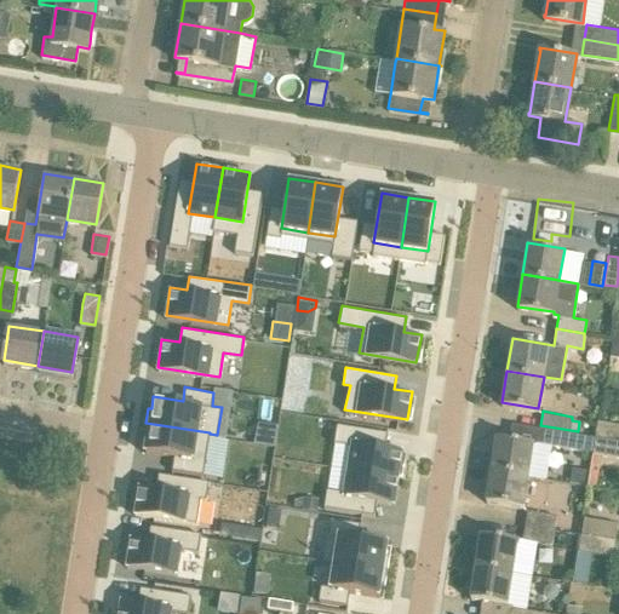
[(618,422),(597,418),(595,435),(618,439),(618,422)]
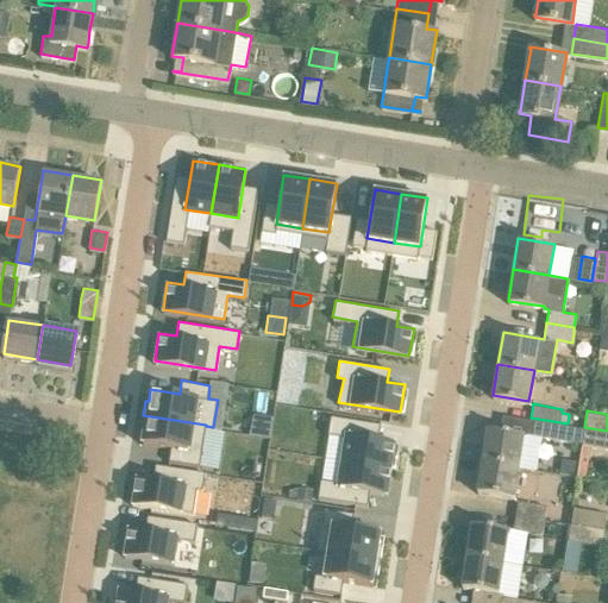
[(143,429),(142,441),(171,446),(169,460),(200,465),(206,426),(206,425),(143,415),(140,429),(143,429)]
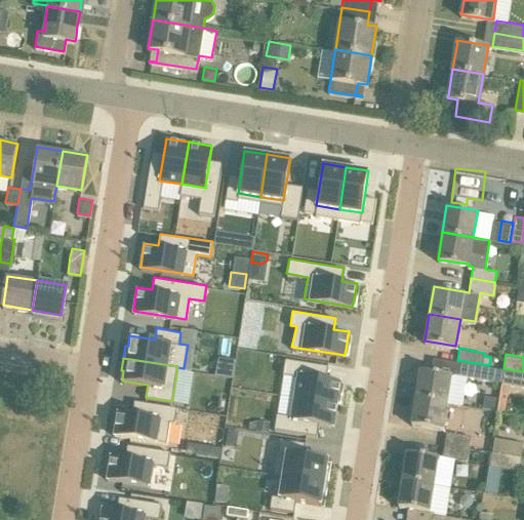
[(284,358),(282,373),(297,376),(294,396),(336,402),(340,380),(326,377),(328,365),(284,358)]
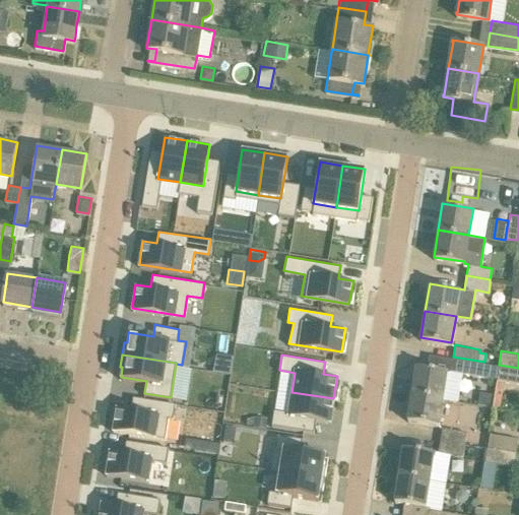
[(451,370),(497,378),(499,365),(484,362),(453,357),(451,370)]
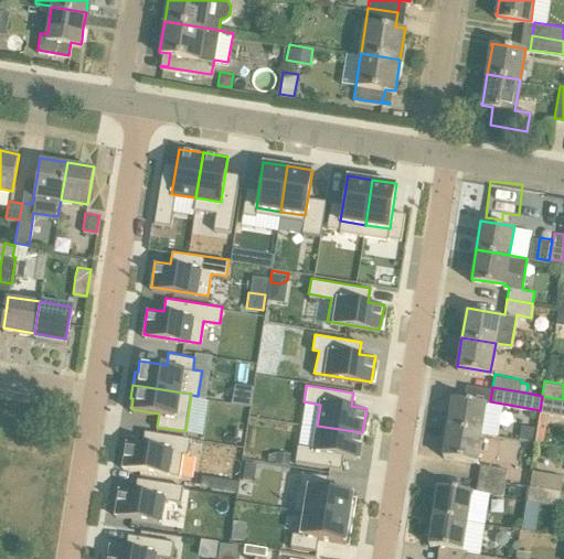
[(447,426),(480,431),(485,401),(453,396),(447,426)]
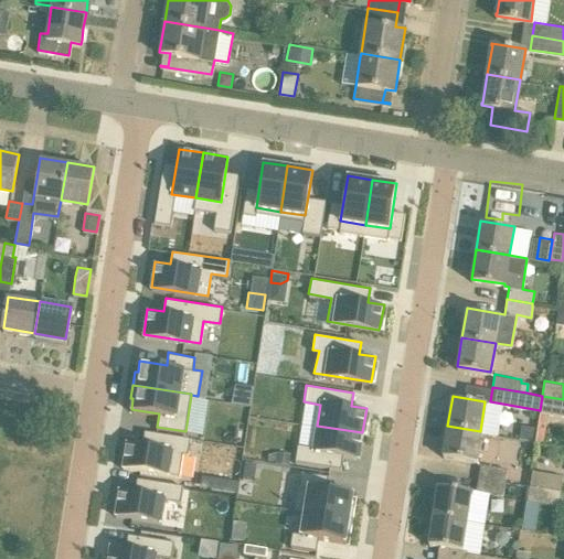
[(563,399),(542,396),(540,410),(534,439),(542,440),(547,411),(563,414),(563,399)]
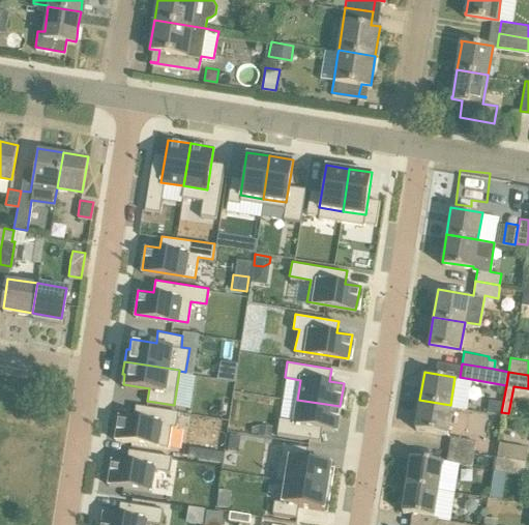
[(489,397),(487,410),(499,412),(501,399),(489,397)]
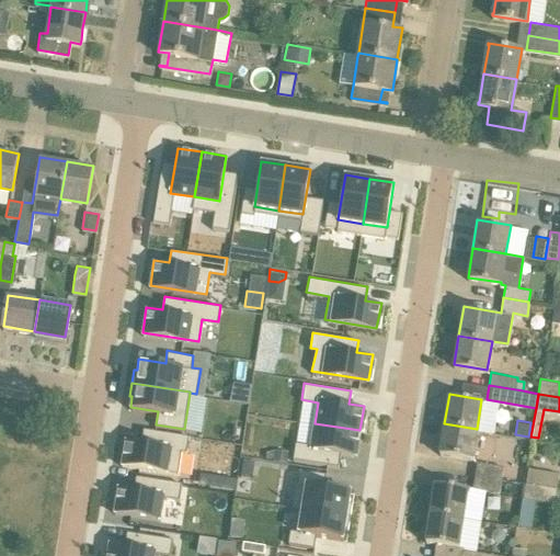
[(295,442),(292,458),(339,466),(341,452),(356,455),(360,430),(315,423),(311,444),(310,444),(295,442)]
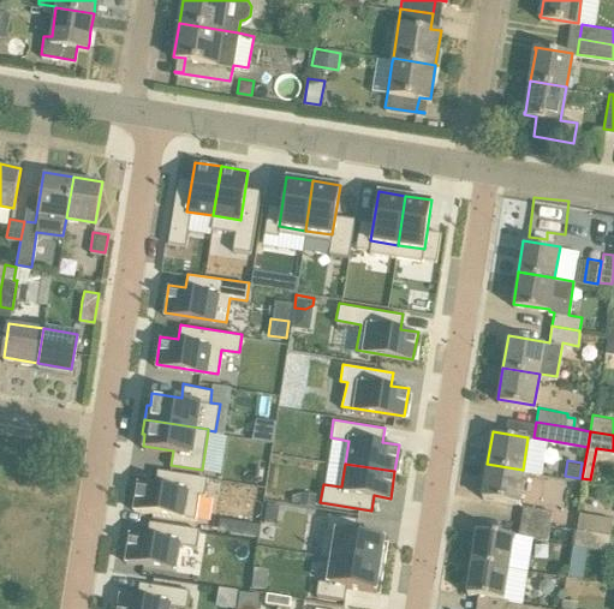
[(523,470),(487,464),(482,495),(518,501),(523,470)]
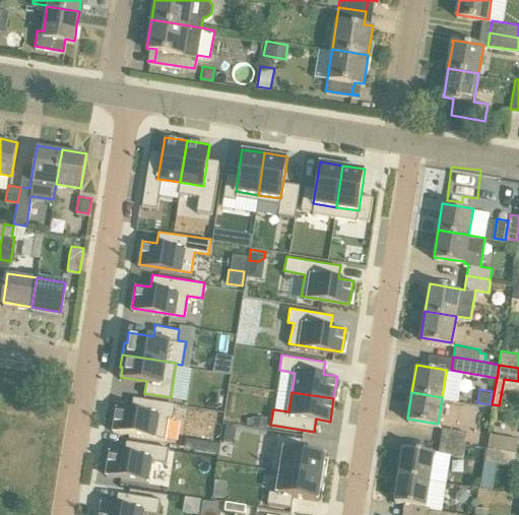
[(116,405),(112,430),(155,437),(158,415),(173,417),(176,402),(132,395),(130,408),(116,405)]
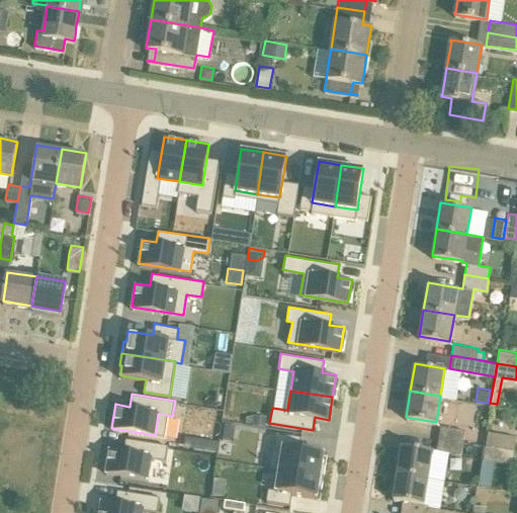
[(464,428),(441,424),(438,436),(462,440),(464,428)]
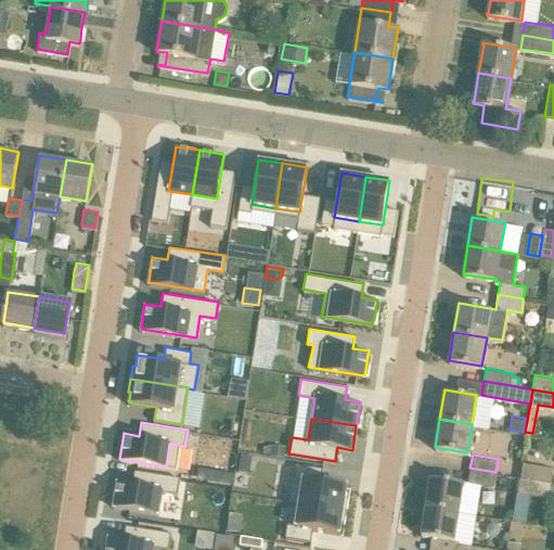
[(553,467),(523,461),(520,476),(551,482),(553,467)]
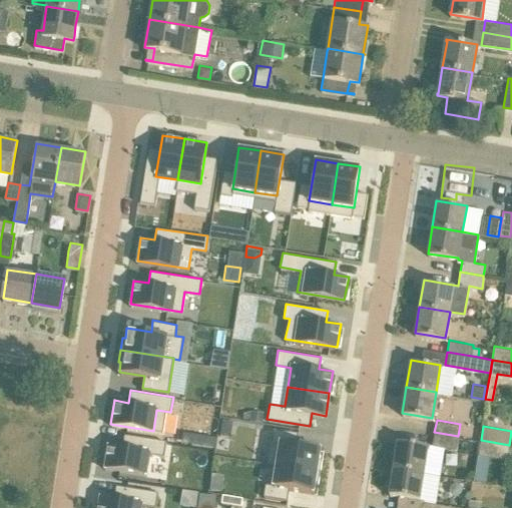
[(274,429),(273,440),(280,441),(276,463),(317,470),(321,448),(296,444),(298,433),(274,429)]
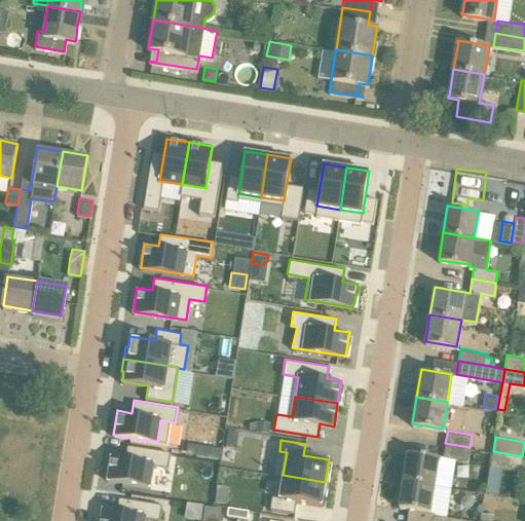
[(470,447),(445,443),(443,455),(466,459),(470,447)]
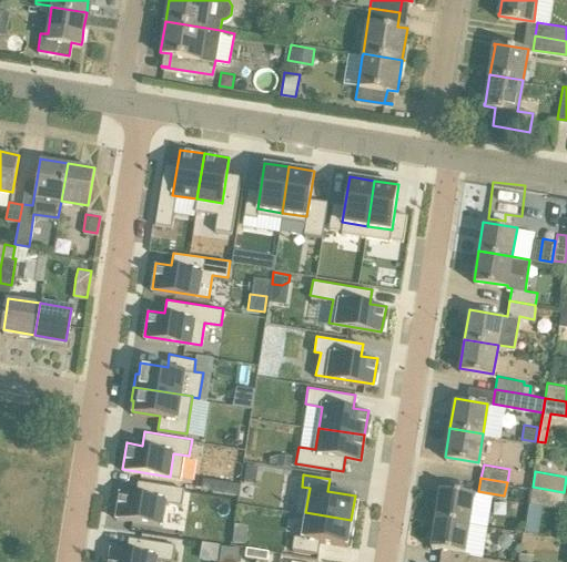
[(120,490),(115,515),(162,523),(166,501),(182,503),(184,487),(138,479),(135,492),(120,490)]
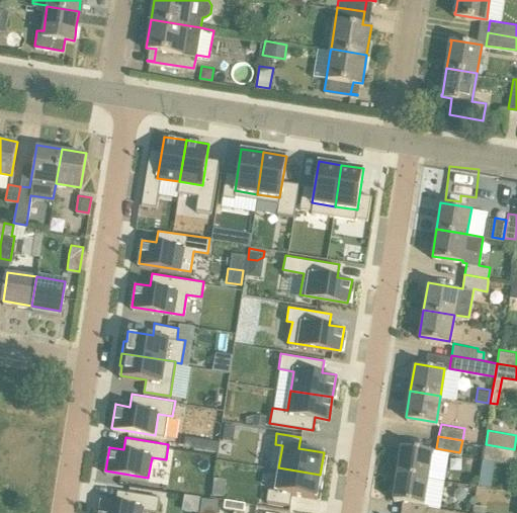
[(432,449),(402,444),(397,472),(428,477),(432,449)]
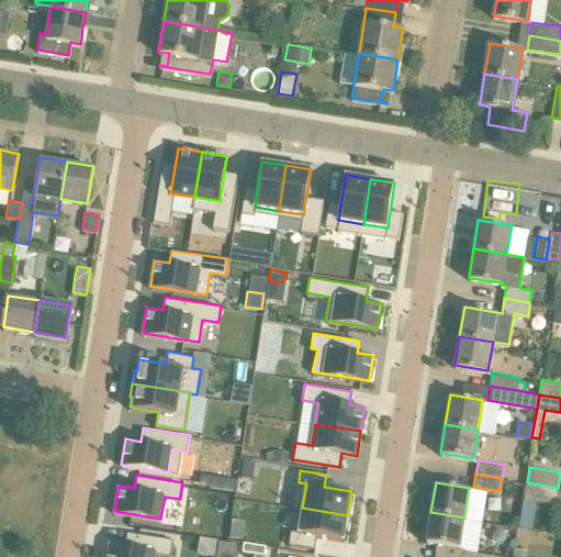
[(558,488),(527,482),(525,497),(556,501),(558,488)]
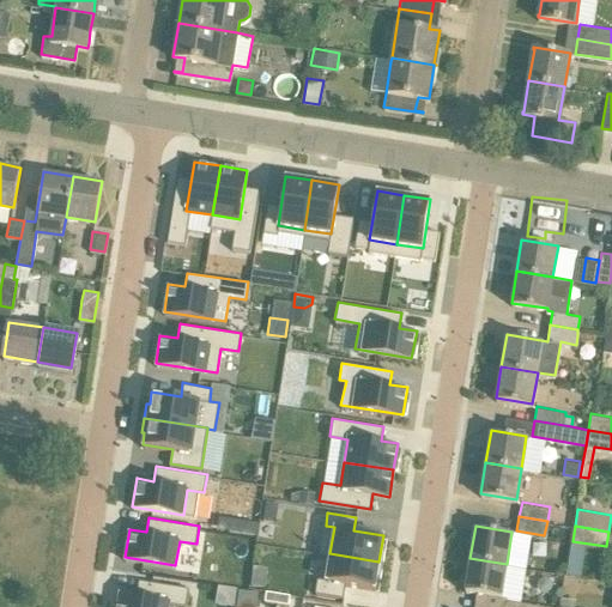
[(316,577),(314,593),(344,598),(345,583),(375,588),(379,562),(329,553),(326,580),(316,577)]
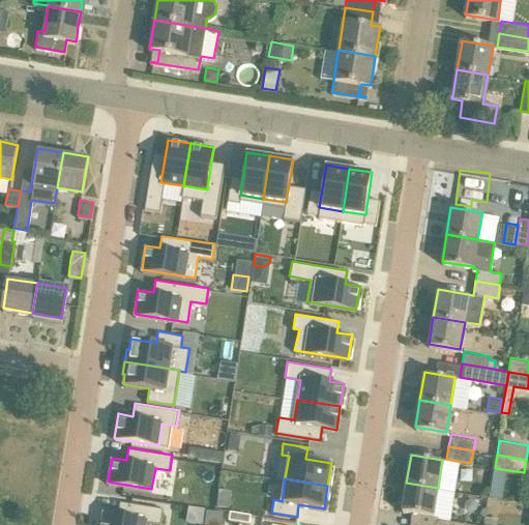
[(402,509),(411,511),(434,515),(438,488),(406,483),(402,509)]
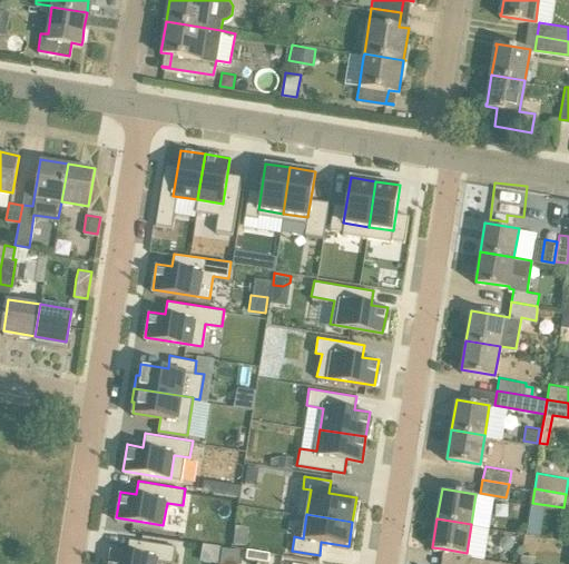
[(109,547),(106,563),(154,563),(155,557),(156,557),(172,561),(175,543),(127,536),(126,550),(109,547)]
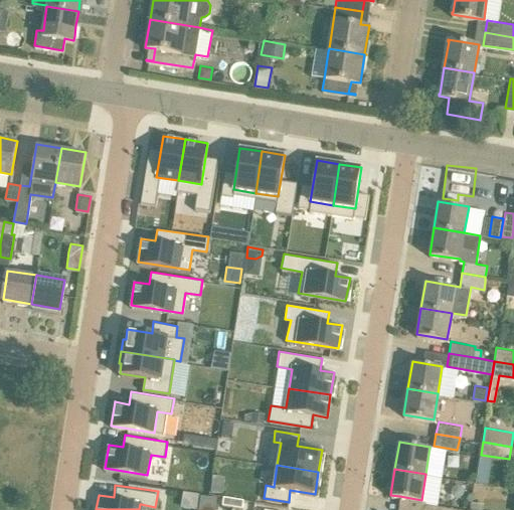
[(221,495),(220,503),(231,505),(233,497),(221,495)]
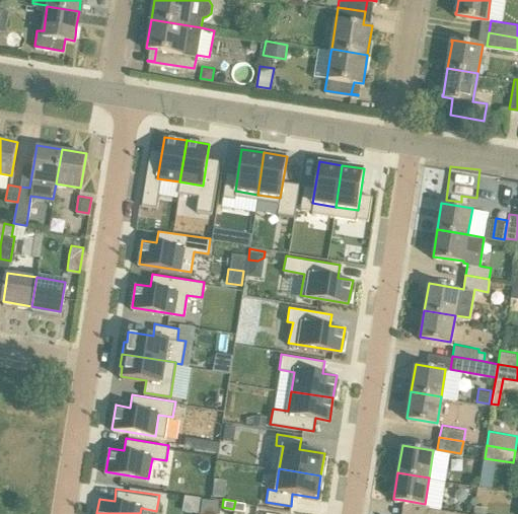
[(235,501),(233,509),(245,511),(247,503),(235,501)]
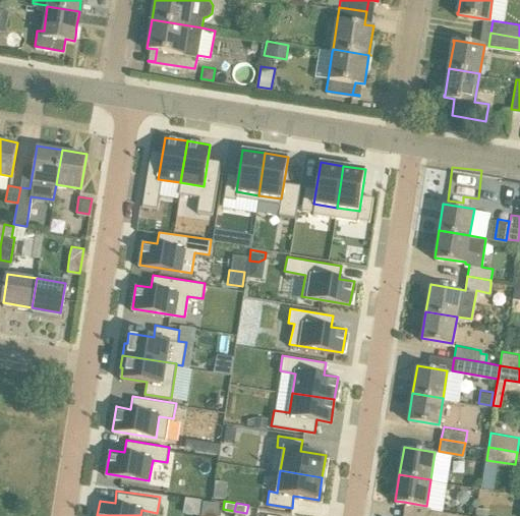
[(488,515),(487,515),(489,507),(476,506),(475,514),(477,514),(476,515),(488,515)]
